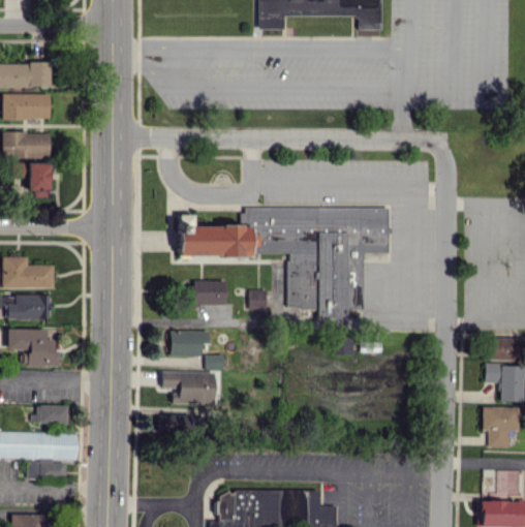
[(258,0),(258,30),(284,30),(284,17),(359,17),(359,30),(381,30),(381,0),(258,0)]
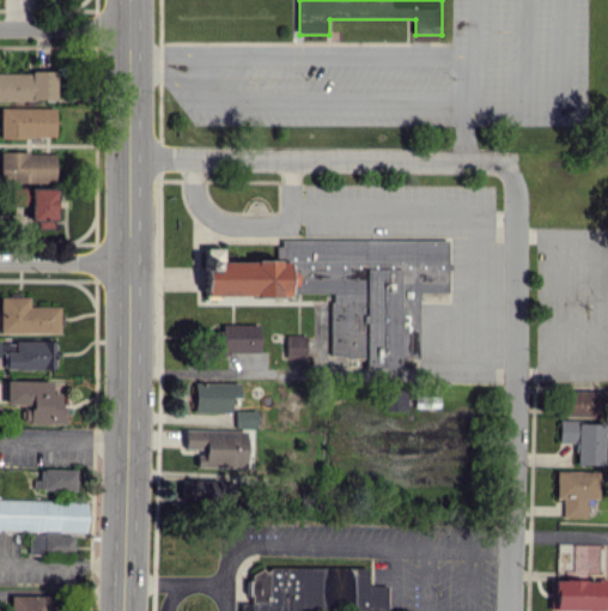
[(0,73),(0,101),(59,103),(59,74),(0,73)]
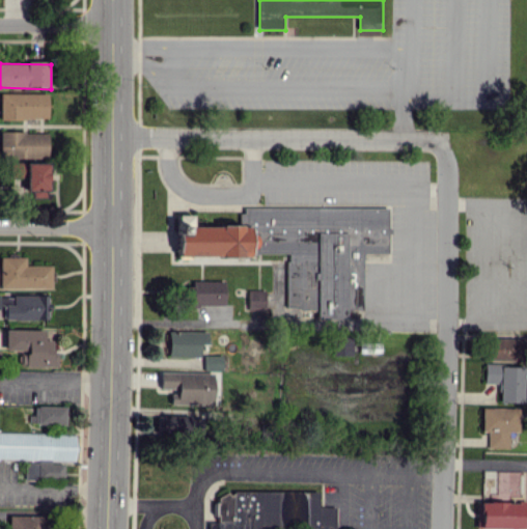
[(51,94),(3,94),(3,120),(50,120),(51,94)]
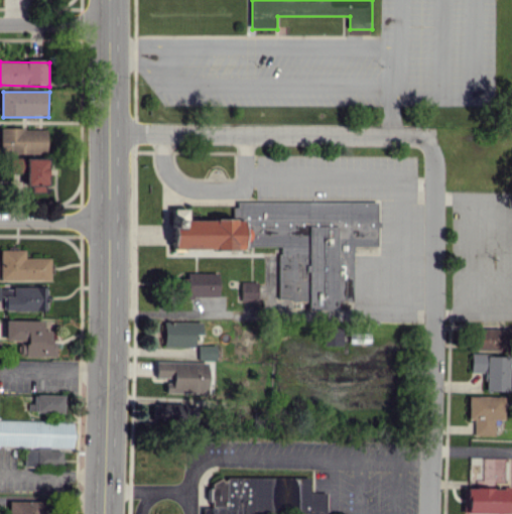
[(48,130),(2,129),(2,153),(48,154),(48,130)]
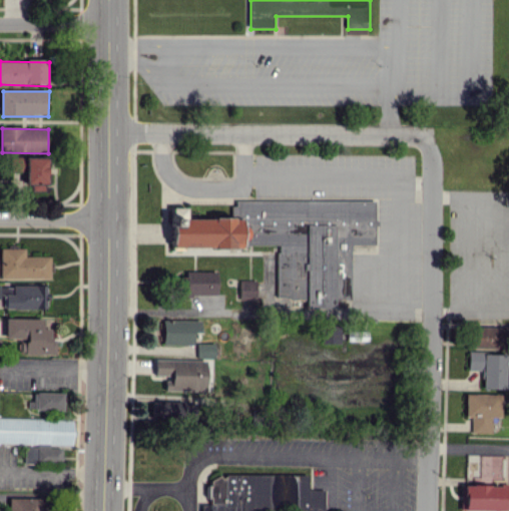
[(27,185),(49,186),(49,158),(10,157),(9,174),(28,174),(27,185)]
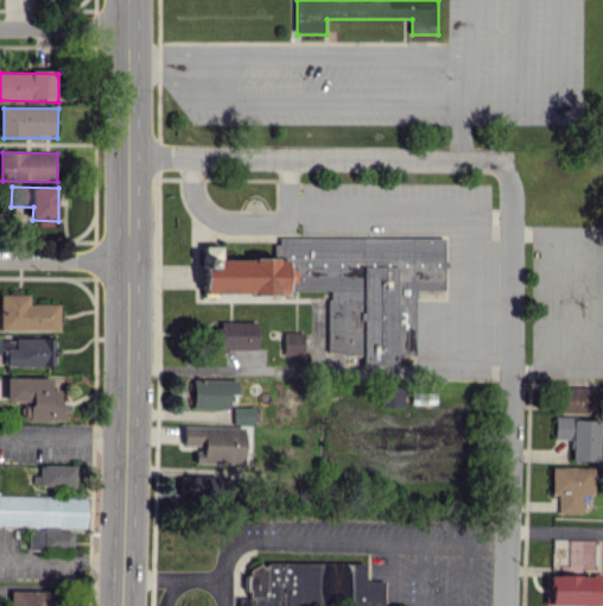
[(331,294),(331,357),(365,357),(365,367),(399,367),(399,358),(418,358),(418,292),(448,291),(448,239),(278,240),(278,260),(223,260),(222,247),(205,247),(207,295),(331,294)]
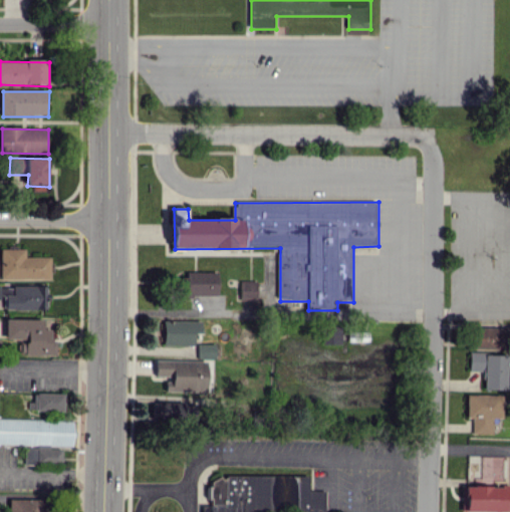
[(28,250),(3,250),(3,280),(52,280),(52,258),(28,258),(28,250)]
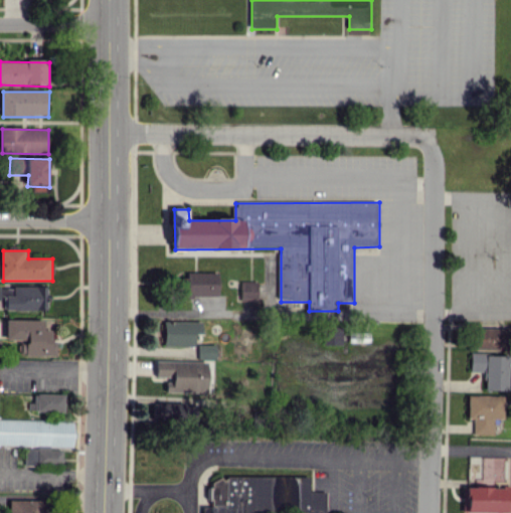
[(219,274),(186,274),(186,299),(220,298),(219,274)]
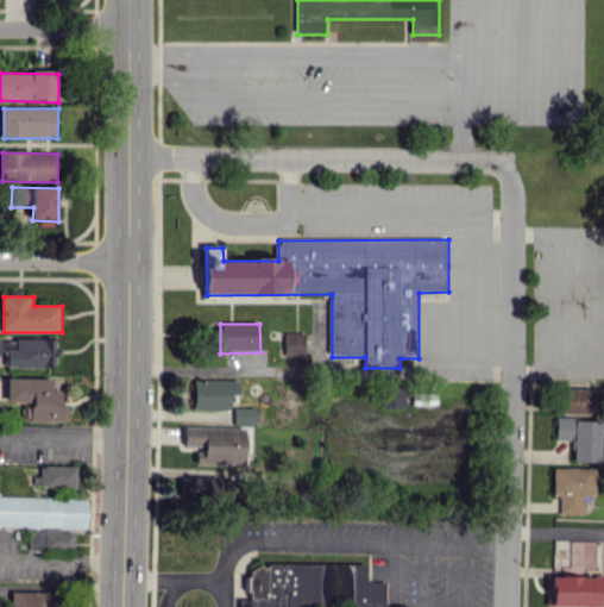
[(307,335),(287,335),(287,358),(307,358),(307,335)]
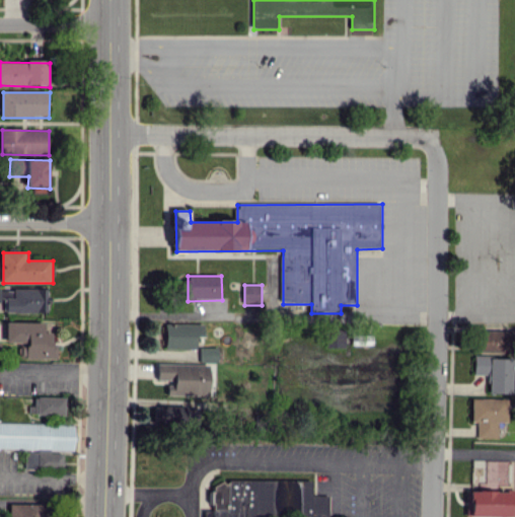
[(7,313),(50,313),(50,290),(0,289),(0,302),(7,303),(7,313)]
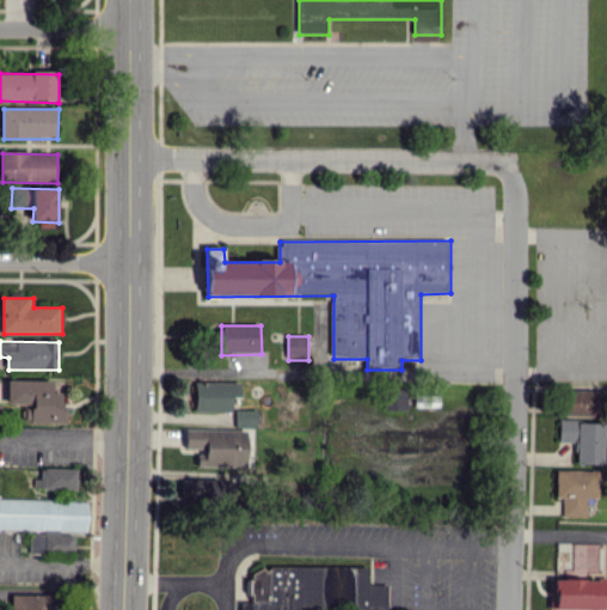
[(32,425),(69,425),(69,406),(62,406),(63,382),(10,382),(10,406),(32,406),(32,425)]
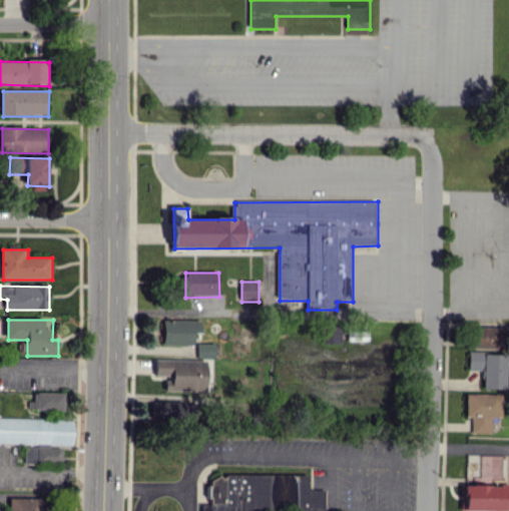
[(202,323),(163,322),(163,345),(195,346),(196,335),(202,335),(202,323)]
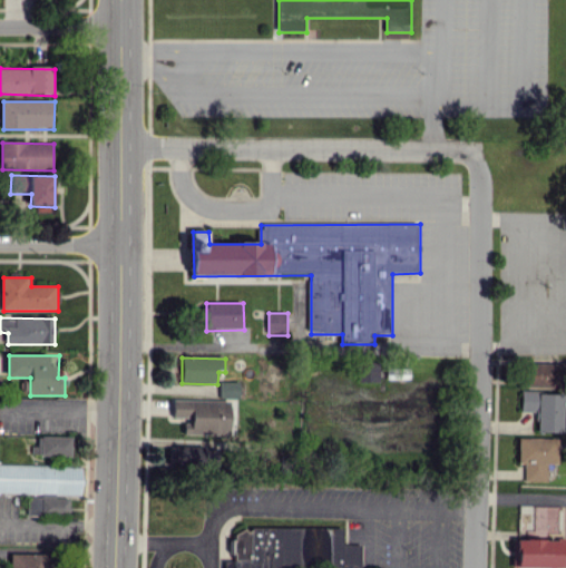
[(381,382),(381,364),(359,364),(360,383),(381,382)]
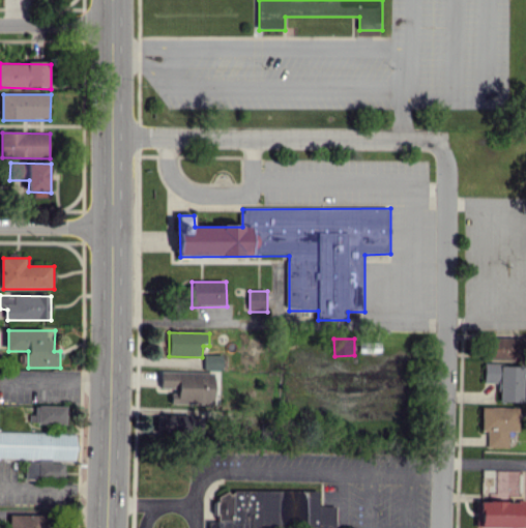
[(487,360),(524,361),(525,340),(488,339),(487,360)]
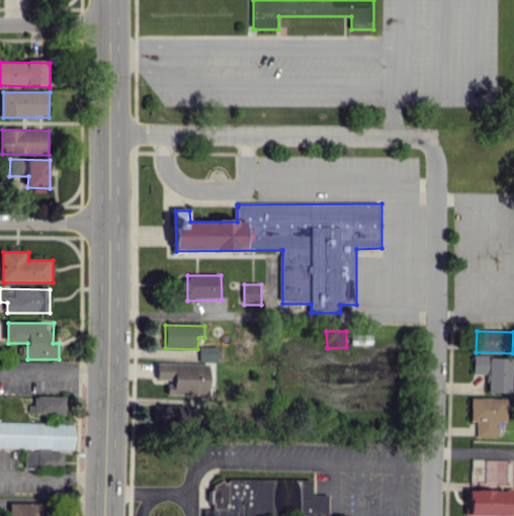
[(219,362),(219,348),(201,348),(201,362),(219,362)]
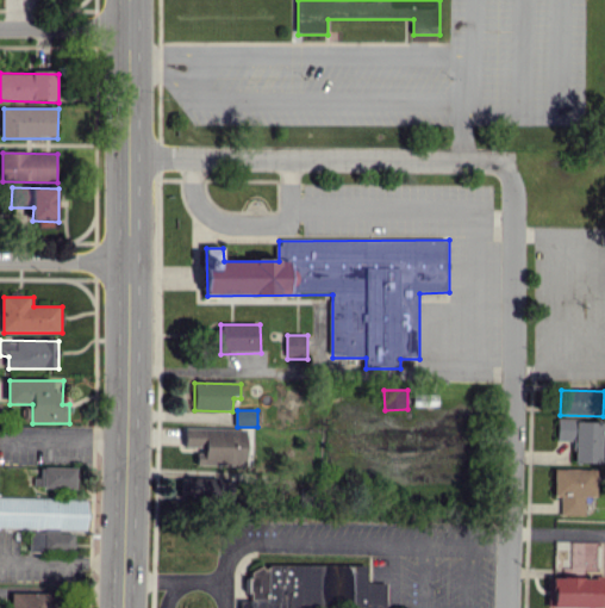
[(575,464),(604,464),(604,421),(560,421),(560,442),(577,442),(575,464)]
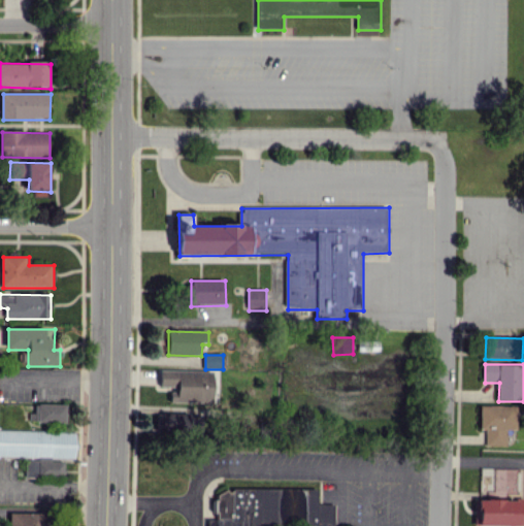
[(171,403),(214,403),(215,372),(162,371),(162,389),(172,389),(171,403)]
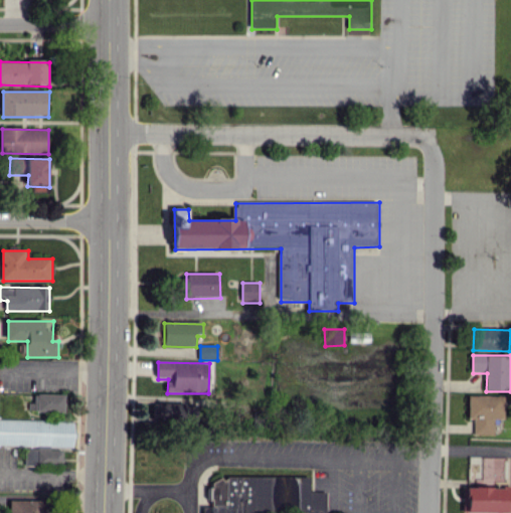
[(30,412),(65,413),(66,395),(37,394),(37,403),(31,403),(30,412)]
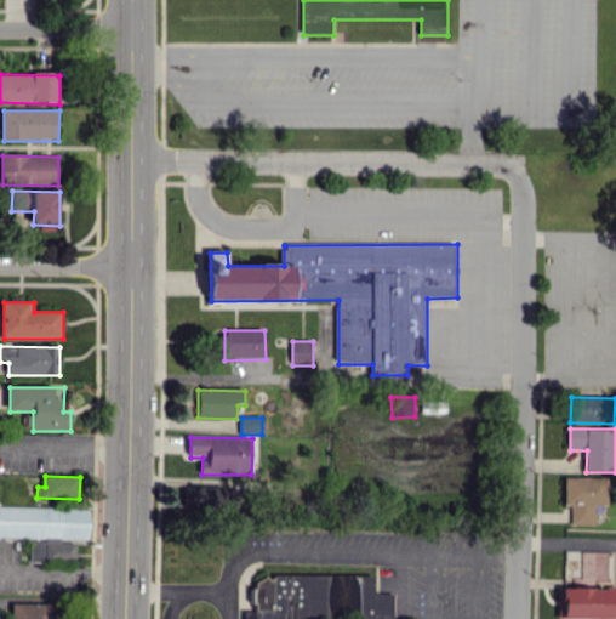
[(609,480),(566,480),(565,507),(574,507),(574,526),(598,526),(598,509),(608,509),(609,480)]
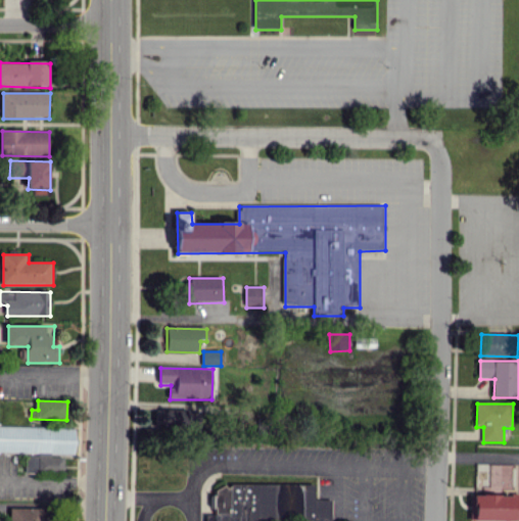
[(157,410),(156,428),(199,428),(200,411),(157,410)]
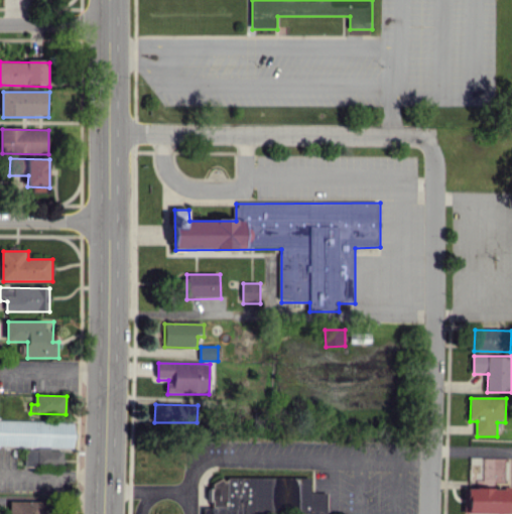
[(0,446),(38,447),(38,451),(26,451),(26,468),(64,469),(65,450),(75,451),(76,423),(0,421),(0,446)]
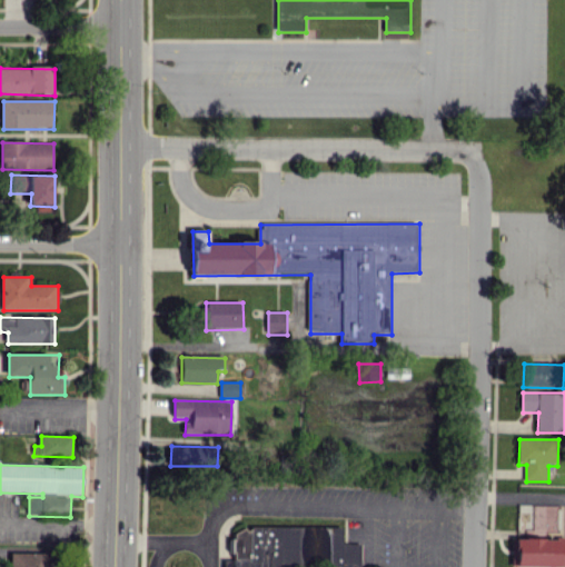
[(362,566),(363,545),(344,545),(344,528),(235,529),(235,560),(222,560),(222,566),(362,566)]
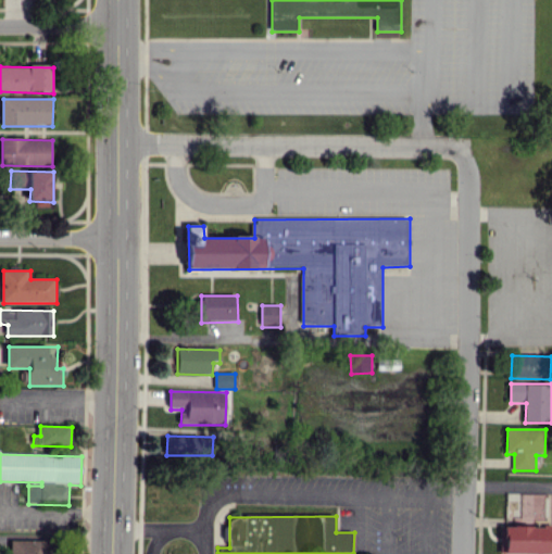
[(551,553),(551,528),(502,527),(502,553),(551,553)]
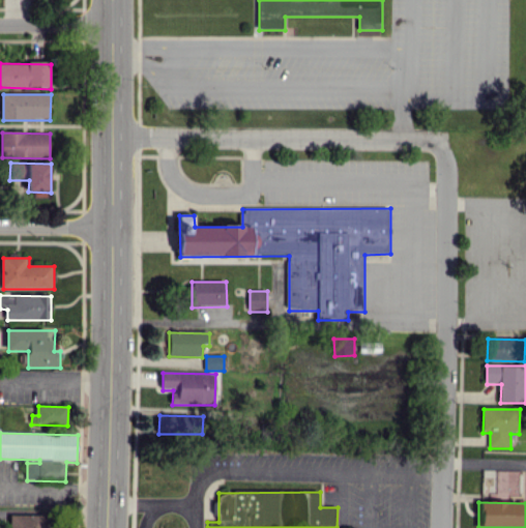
[(45,527),(46,517),(11,516),(10,527),(45,527)]
